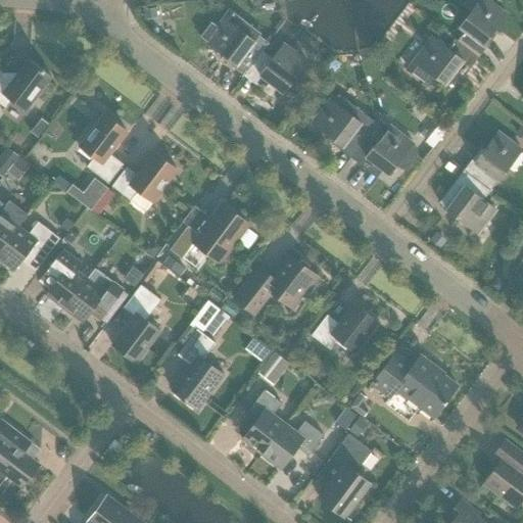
[(465,32),(458,41),(470,51),(475,55),(482,45),(507,14),(487,0),(479,0),(460,28),(465,32)]
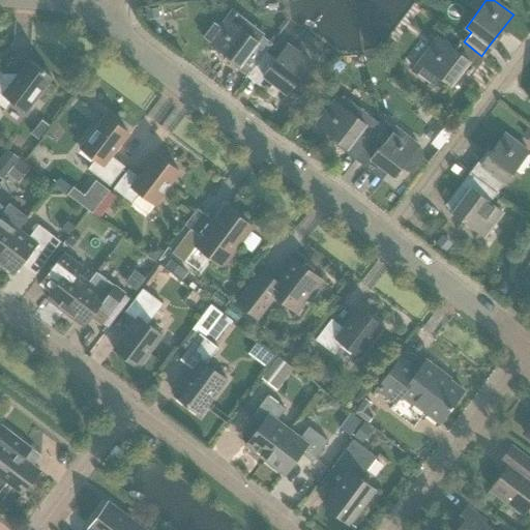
[(151,19),(158,18),(162,18),(164,18),(163,12),(163,11),(162,8),(150,9),(151,19)]
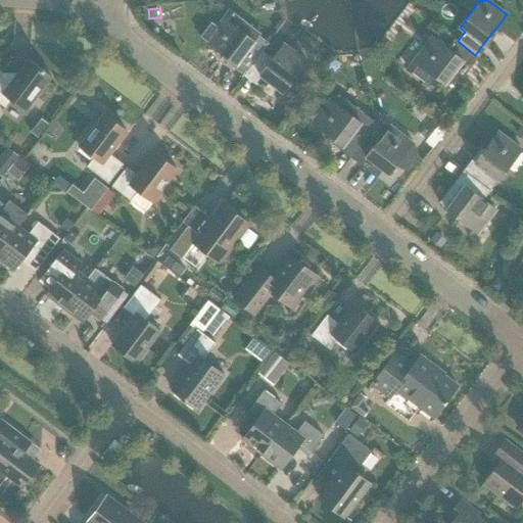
[(211,21),(199,37),(237,65),(234,68),(243,76),(269,43),(258,36),(260,34),(229,9),(217,26),(211,21)]
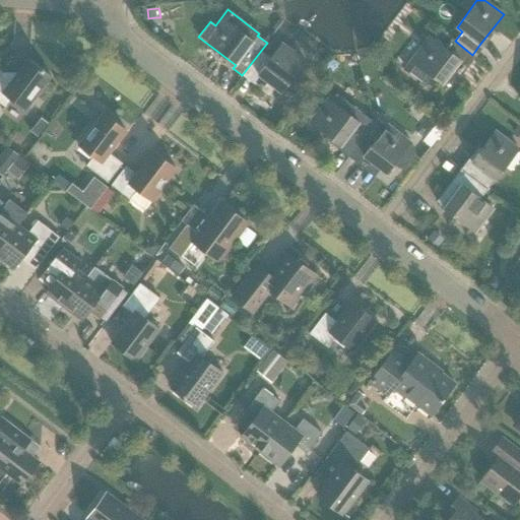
[(430,37),(405,69),(426,84),(432,76),(442,83),(460,61),(467,51),(455,41),(448,36),(441,46),(430,37)]
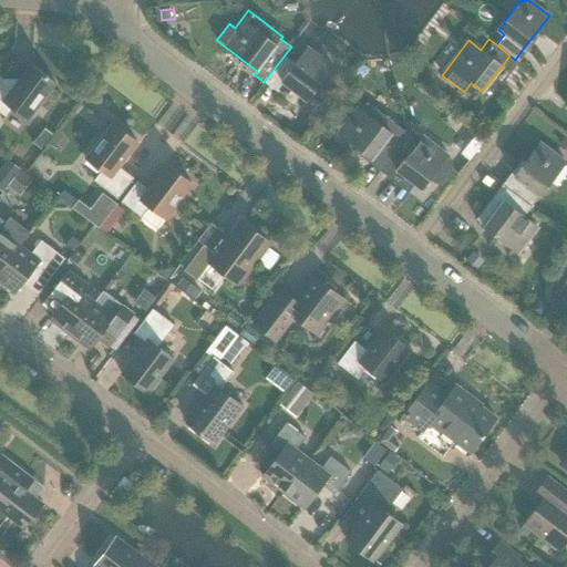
[(287,52),(270,73),(281,81),(307,101),(332,66),(307,48),(298,60),(287,52)]
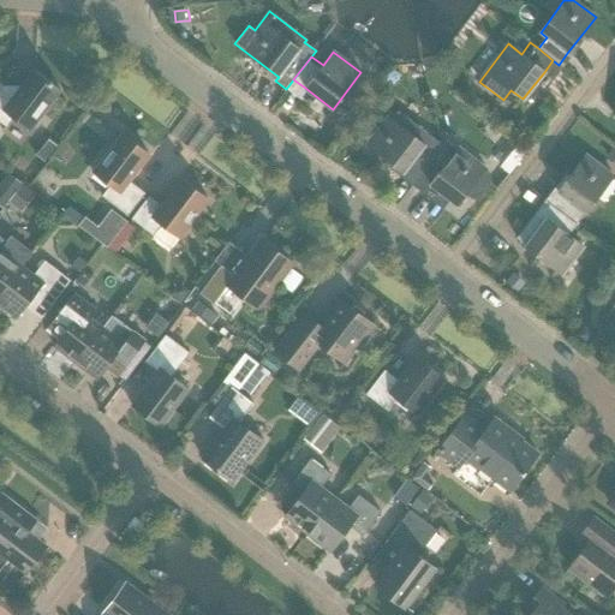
[(34,70),(33,72),(15,95),(4,87),(0,90),(0,123),(6,127),(12,118),(29,131),(60,90),(34,70)]
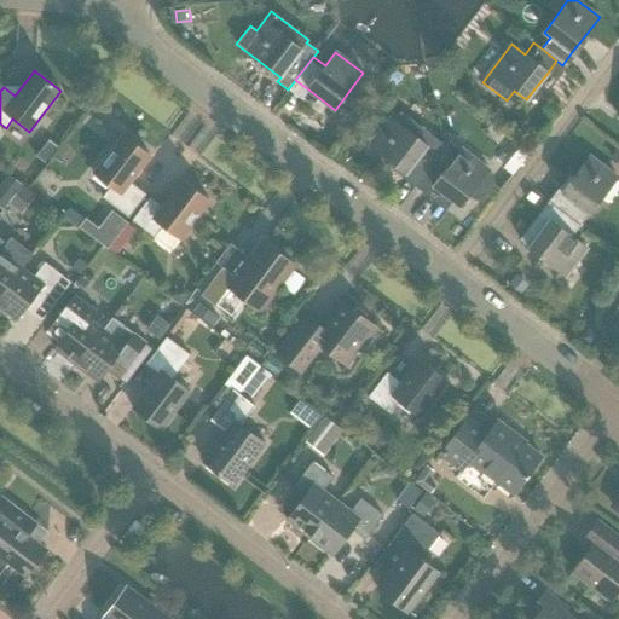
[(404,75),(403,75),(397,70),(387,82),(386,82),(387,84),(393,88),(404,75)]
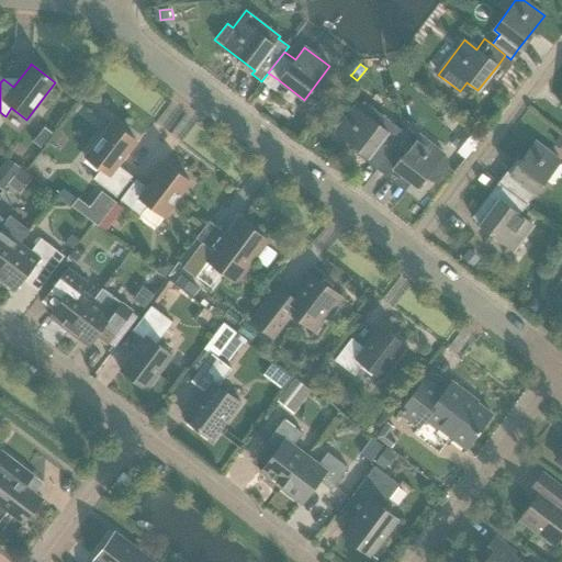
[(335,132),(379,165),(379,166),(393,146),(404,133),(363,102),(358,110),(353,107),(335,132)]
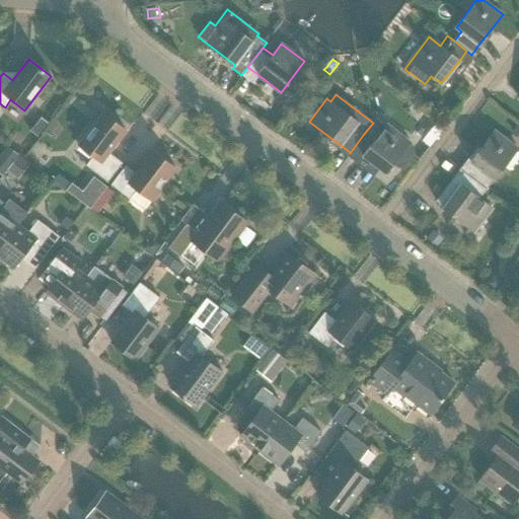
[(126,131),(102,114),(78,145),(93,156),(85,165),(107,182),(123,163),(109,153),(126,131)]
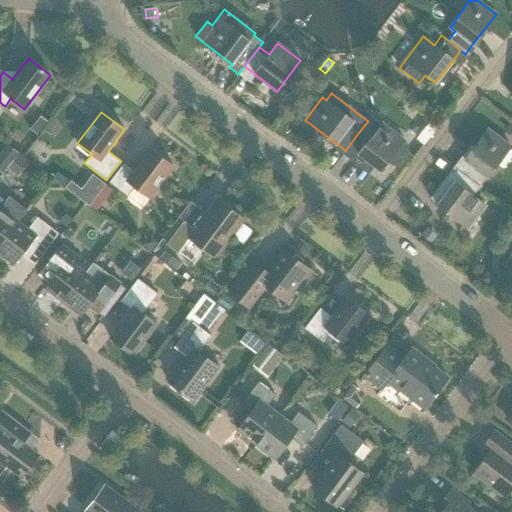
[(345,151),(345,150),(343,153),(353,160),(358,154),(381,171),(388,162),(393,165),(398,165),(408,152),(407,146),(403,143),(404,141),(381,123),(380,125),(370,117),(368,121),(358,133),(345,151)]
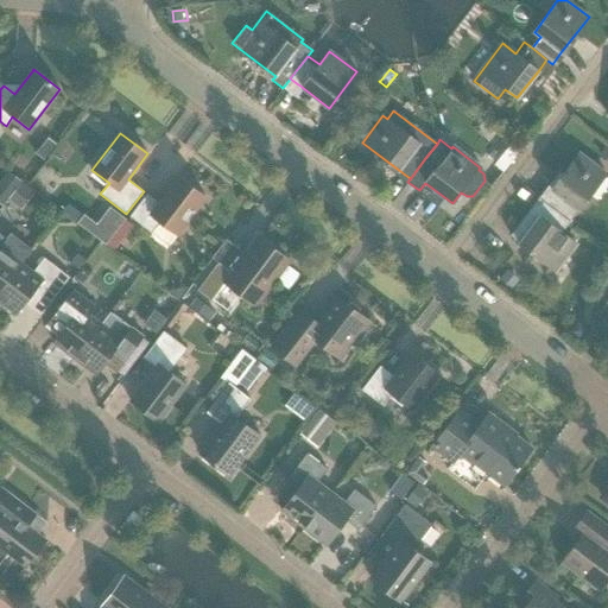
[(607,146),(606,145),(597,154),(607,162),(607,146)]
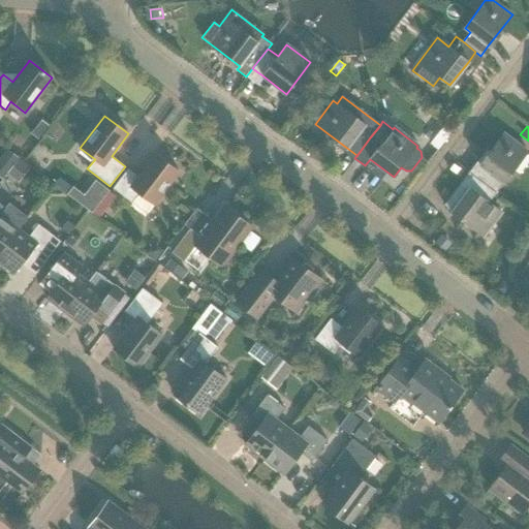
[(479,165),(472,175),(496,192),(503,183),(527,151),(503,133),(479,165)]
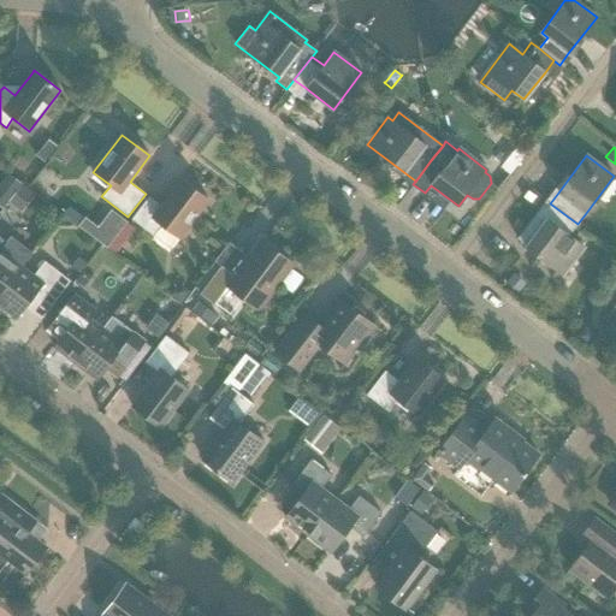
[(149,196),(131,219),(154,236),(171,249),(179,238),(208,200),(181,179),(161,206),(149,196)]
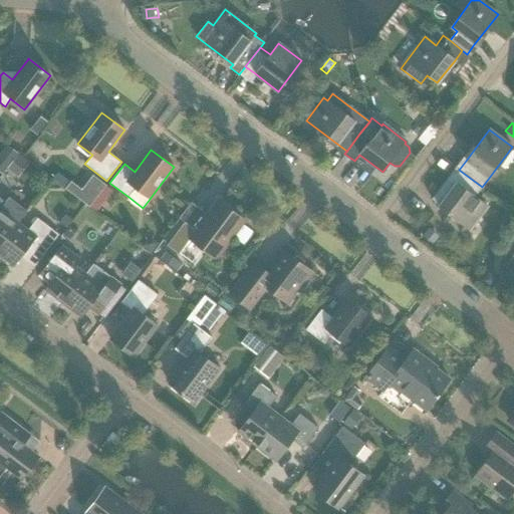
[(14,159),(4,151),(0,155),(0,168),(4,172),(6,169),(8,166),(14,159)]
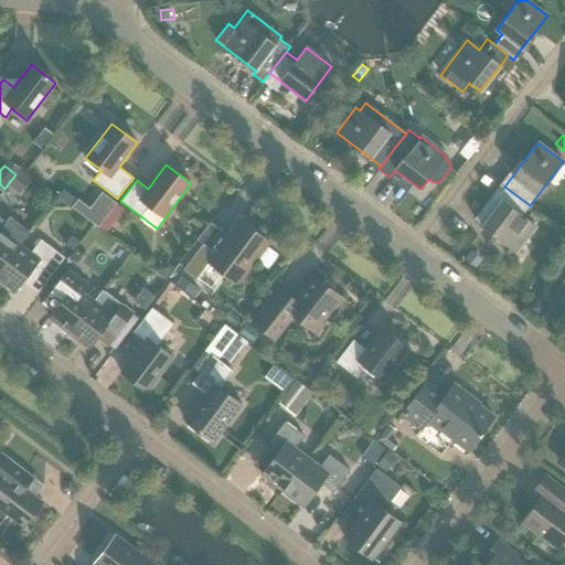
[(9,182),(7,185),(19,194),(32,178),(20,169),(17,172),(16,174),(9,182)]
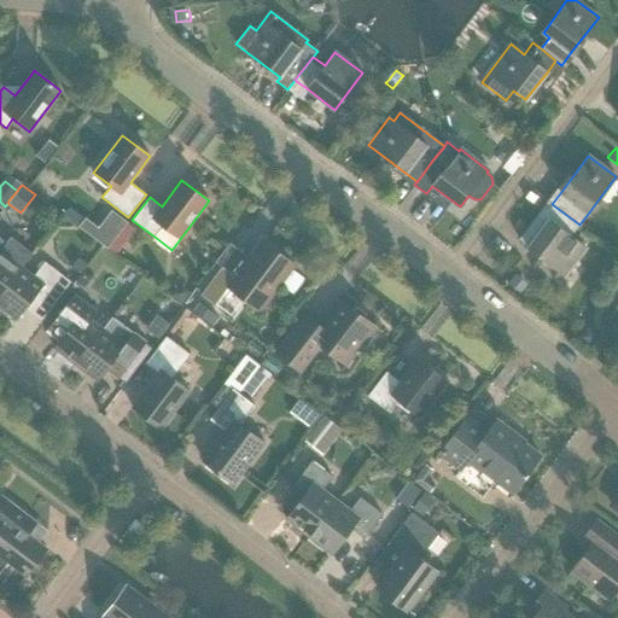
[(520,238),(519,240),(529,248),(528,248),(565,275),(586,248),(571,237),(579,225),(552,204),(548,202),(547,203),(547,204),(520,239),(520,238)]
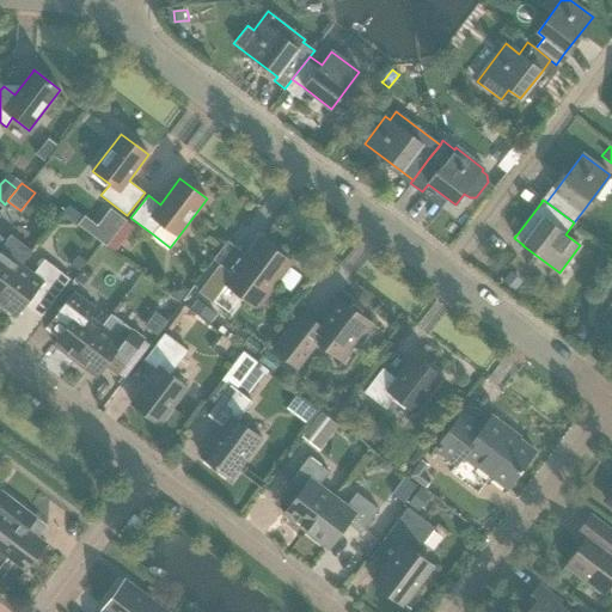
[(127,220),(108,245),(108,246),(115,251),(134,226),(127,220)]
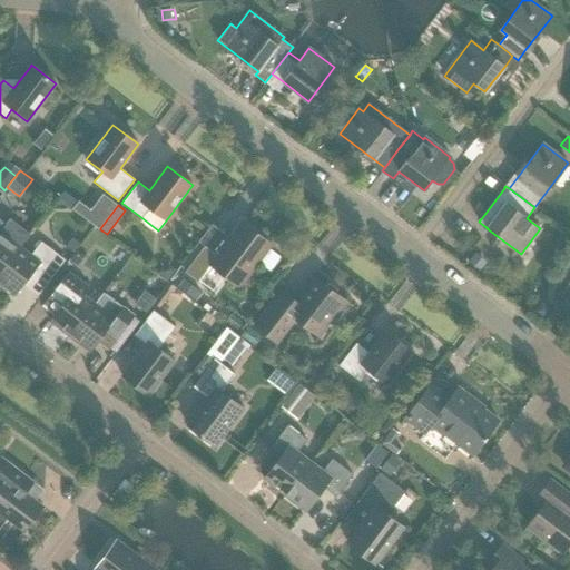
[(0,272),(29,234),(9,218),(6,224),(0,219),(0,272)]
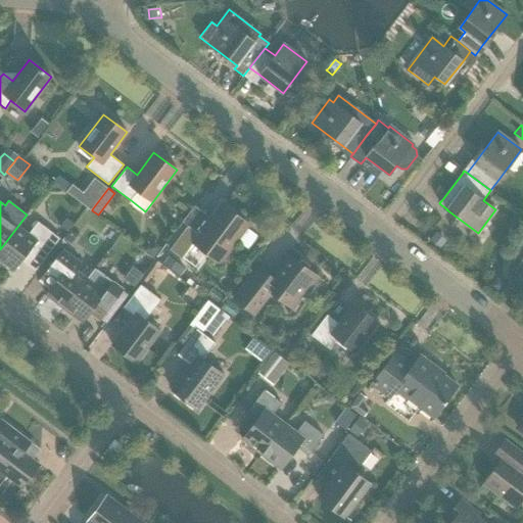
[(188,226),(170,249),(182,258),(193,243),(220,263),(248,224),(222,204),(211,218),(199,234),(188,226)]
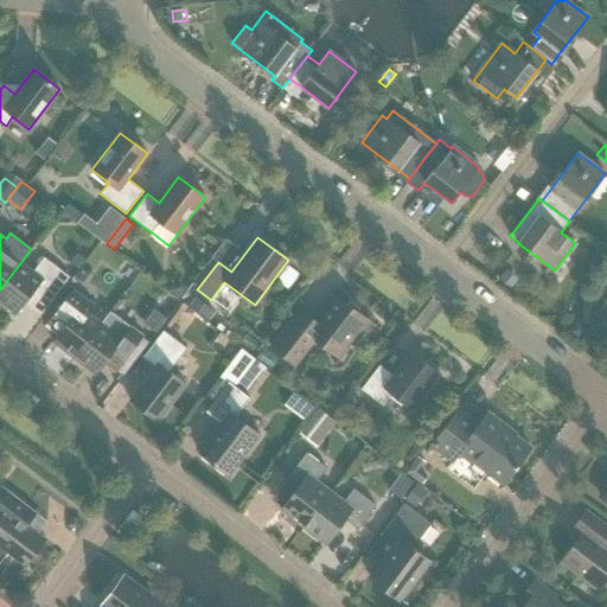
[(75,256),(70,263),(78,269),(87,260),(77,253),(75,256)]
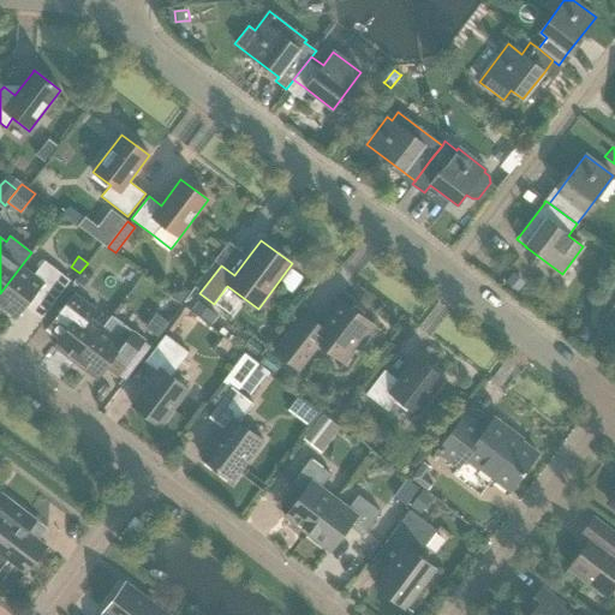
[(33,275),(22,267),(0,294),(0,305),(17,318),(25,308),(41,318),(70,281),(45,261),(33,275)]
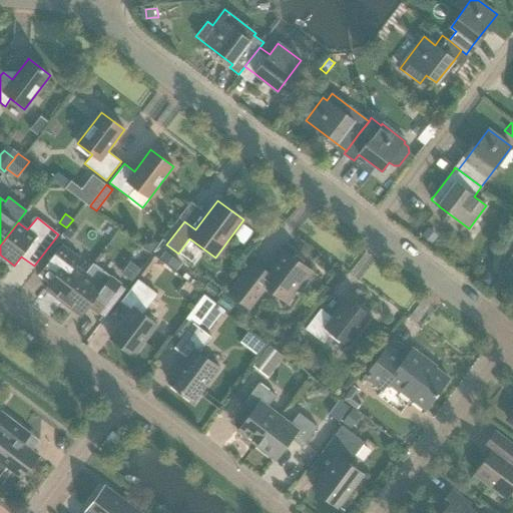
[(71,226),(70,225),(63,234),(65,236),(69,239),(70,238),(76,230),(71,226)]
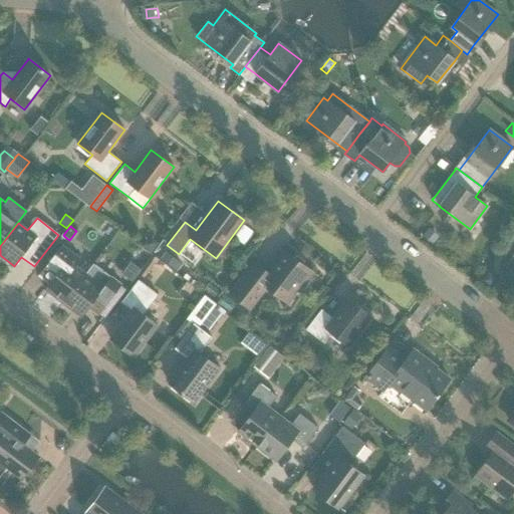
[(421,237),(432,245),(439,237),(428,229),(421,237)]
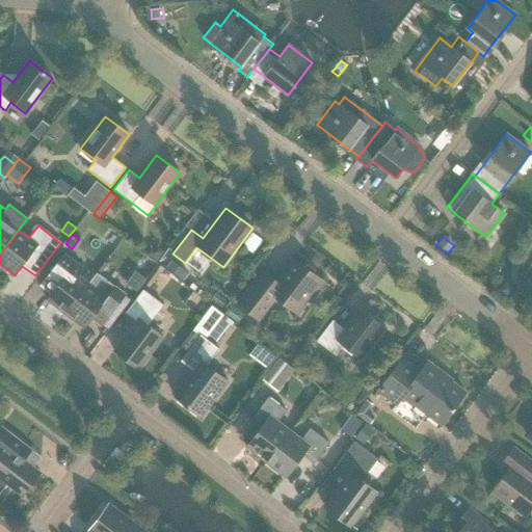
[(153,248),(148,255),(154,259),(157,262),(164,251),(161,249),(158,246),(153,248)]
